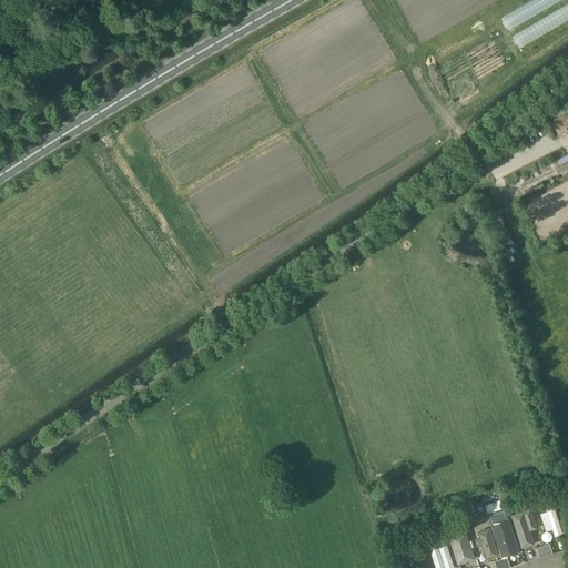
[(505,499),(505,500),(509,499),(510,499),(510,498),(509,495),(508,493),(506,487),(497,489),(500,500),(500,501),(505,499)]
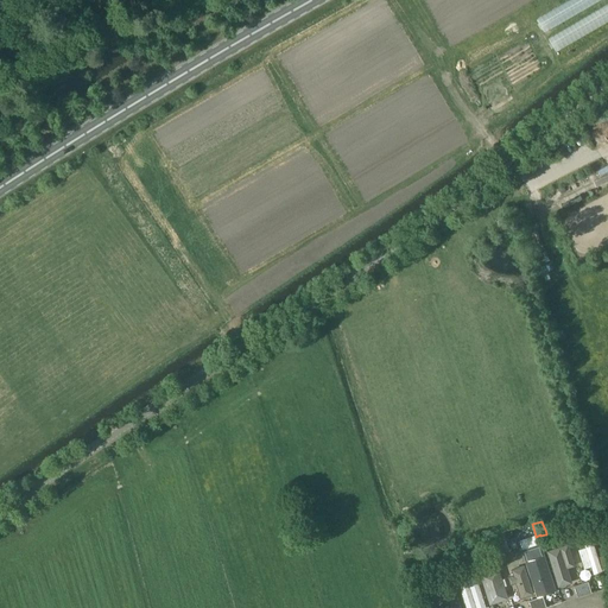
[(524,550),(538,594),(557,588),(543,543),(524,550)]
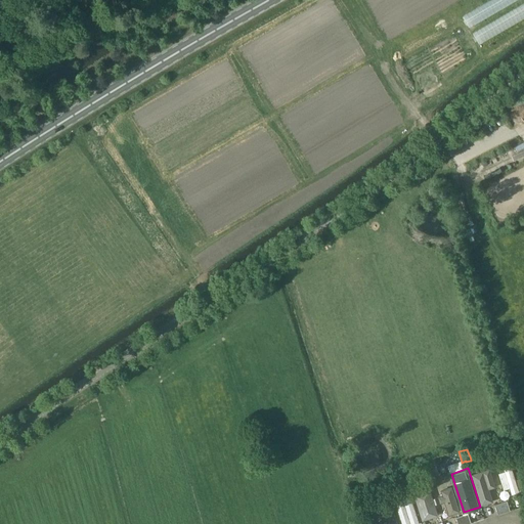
[(472,473),(481,504),(493,499),(490,487),(495,485),(489,468),(472,473)]
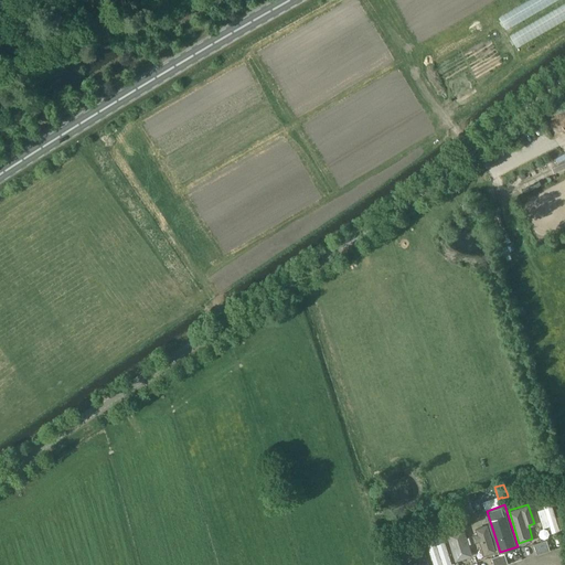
[(539,508),(544,526),(553,524),(547,505),(539,508)]
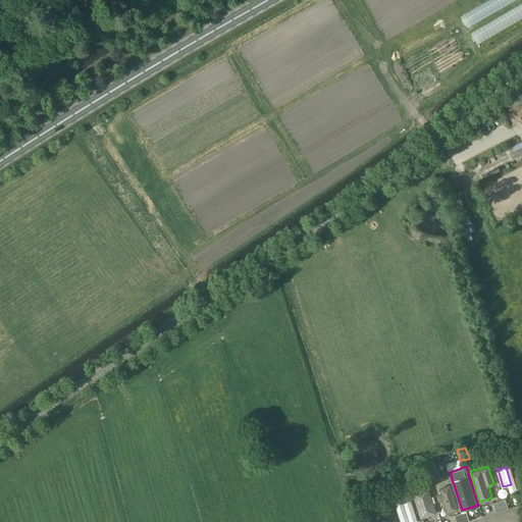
[(425,479),(410,483),(412,491),(427,487),(434,485),(431,476),(424,478),(425,479)]
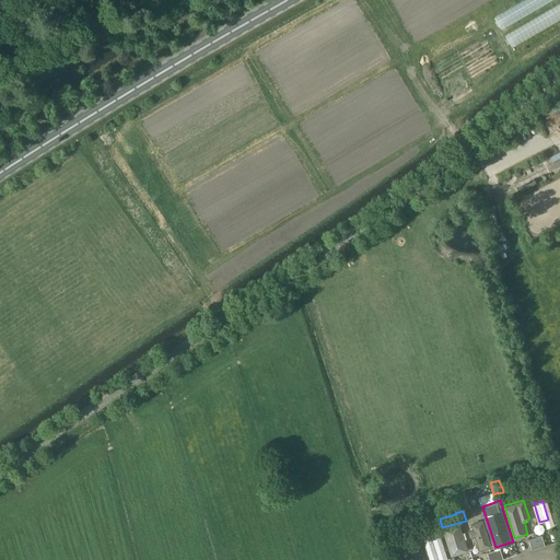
[(435,513),(420,517),(422,524),(420,525),(421,532),(434,527),(432,522),(438,521),(435,513)]
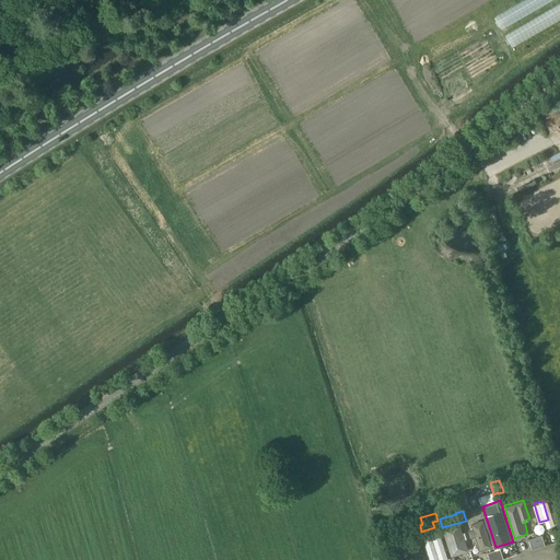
[(476,535),(480,549),(491,545),(482,517),(471,522),(473,527),(467,528),(470,537),(476,535)]
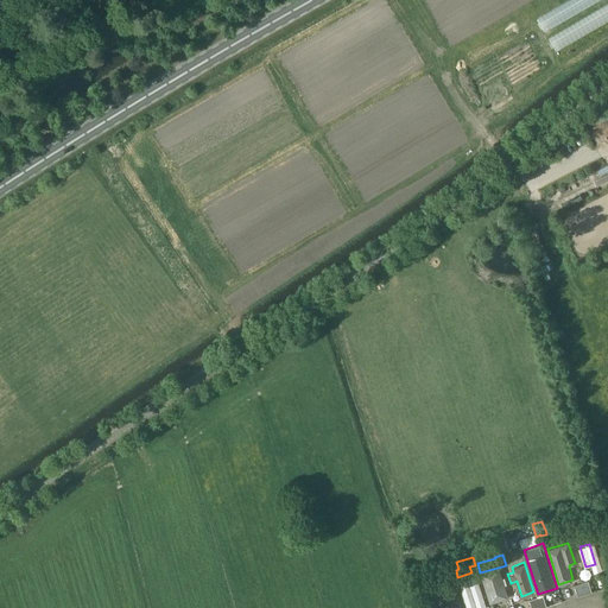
[(481,574),(491,602),(508,596),(499,568),(481,574)]
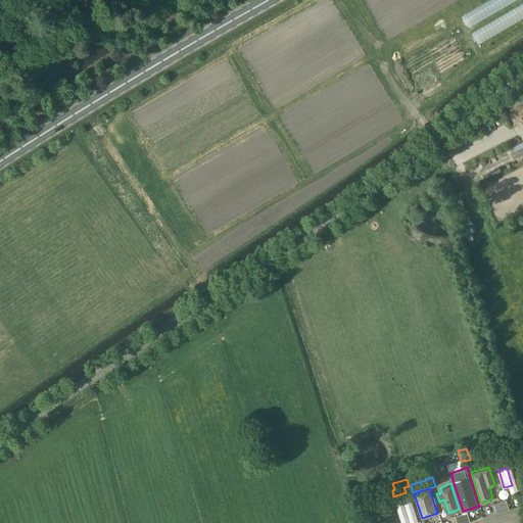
[(394,497),(401,522),(414,522),(418,522),(410,492),(394,497)]
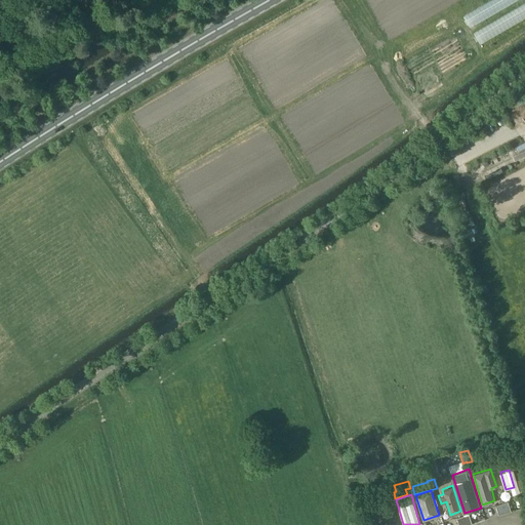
[(392,496),(377,500),(380,509),(380,510),(394,505),(392,496)]
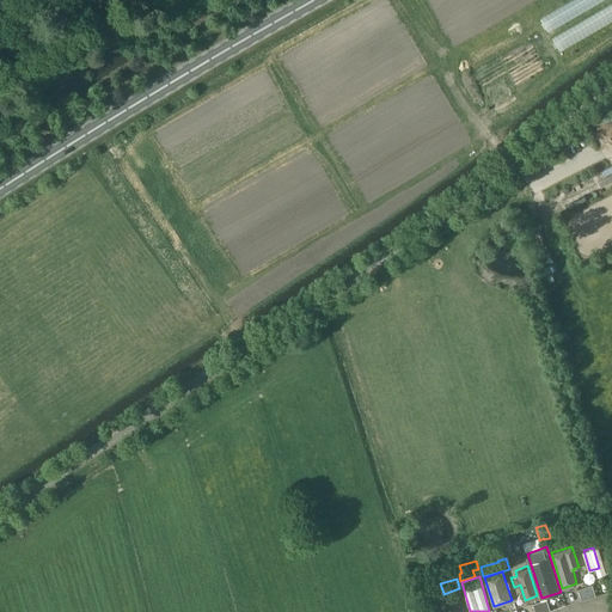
[(591,586),(585,587),(588,600),(595,598),(591,586)]
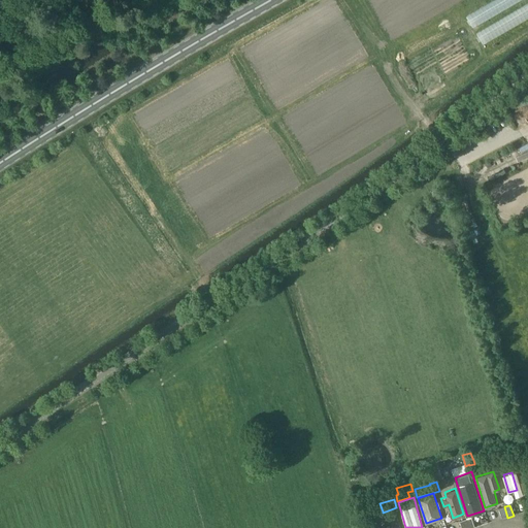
[(504,506),(498,508),(501,519),(507,518),(504,506)]
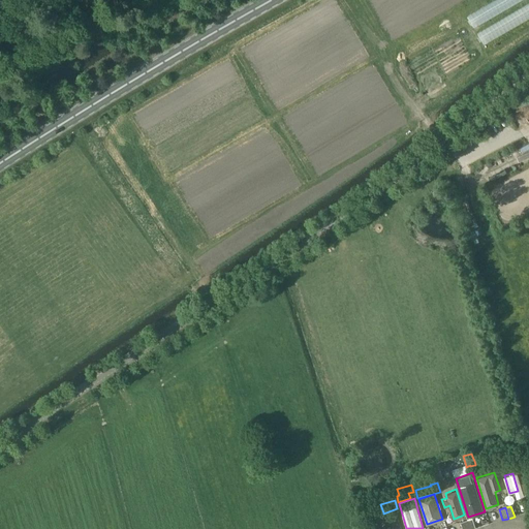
[(395,528),(402,528),(397,509),(382,514),(386,526),(394,524),(395,528)]
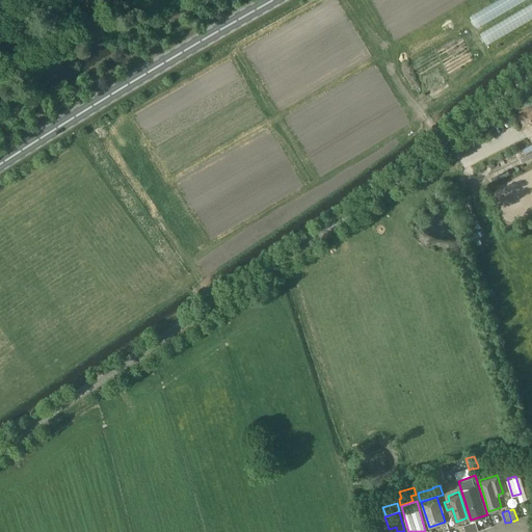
[(477,531),(474,522),(468,524),(471,531),(477,531)]
